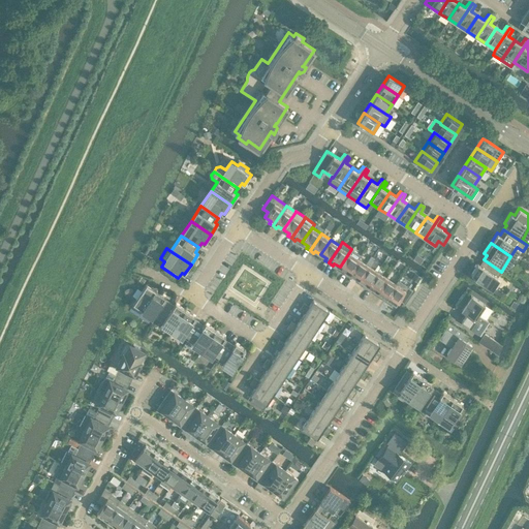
[(347,275),(359,258),(361,254),(351,249),(340,267),(345,271),(343,273),(347,275)]
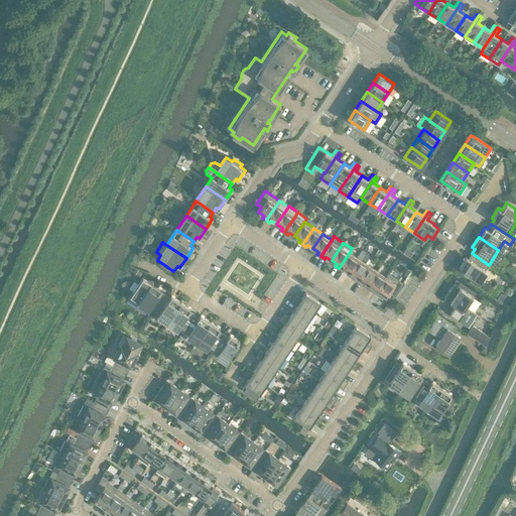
[(349,272),(359,258),(350,252),(339,268),(343,271),(344,269),(349,272)]
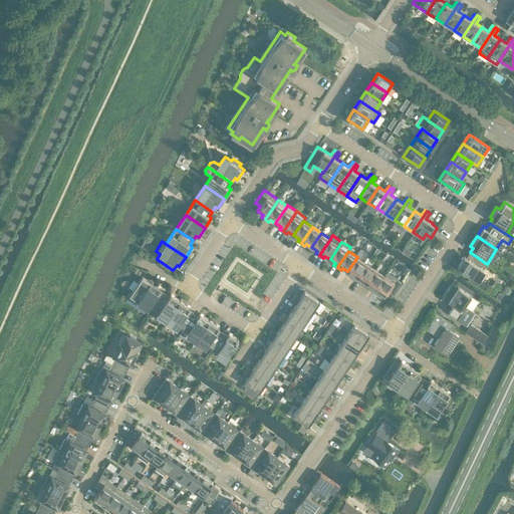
[(477,278),(487,264),(470,252),(466,257),(464,255),(457,266),(462,269),(461,271),(468,276),(470,274),(477,278)]
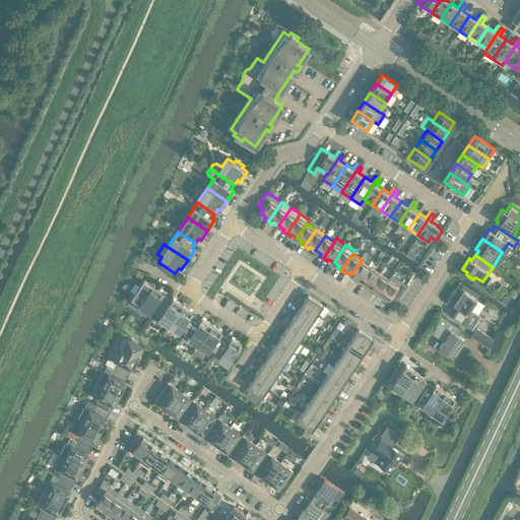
[(360,282),(371,266),(362,260),(351,274),(358,278),(355,280),(360,282)]
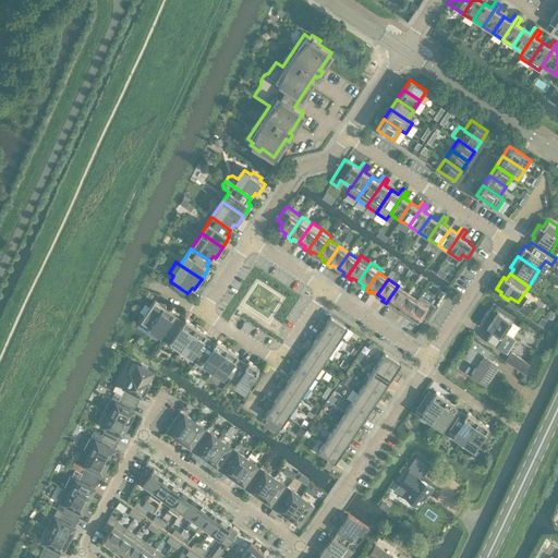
[(408,292),(398,286),(386,303),(390,306),(391,304),(397,307),(408,292)]
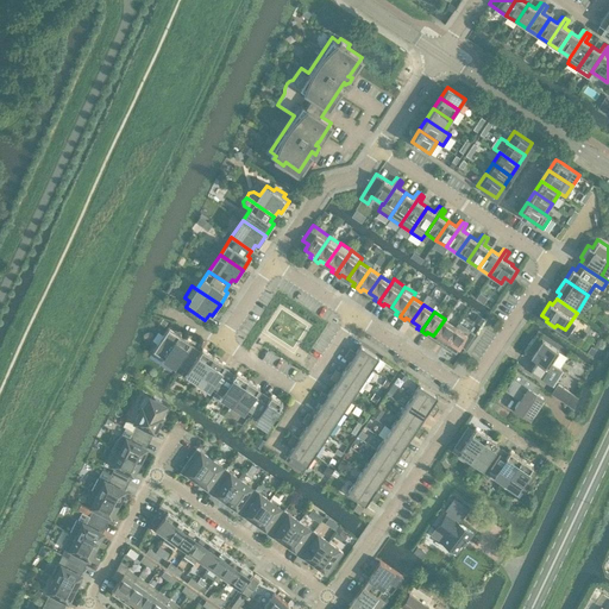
[(443,345),(456,326),(445,319),(433,336),(440,340),(438,343),(443,345)]
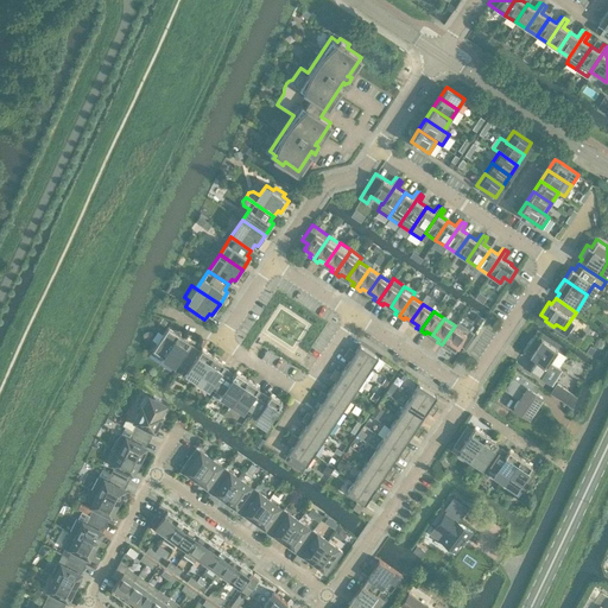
[(458,344),(464,348),(474,333),(457,321),(455,325),(442,344),(447,348),(448,346),(455,350),(458,344)]
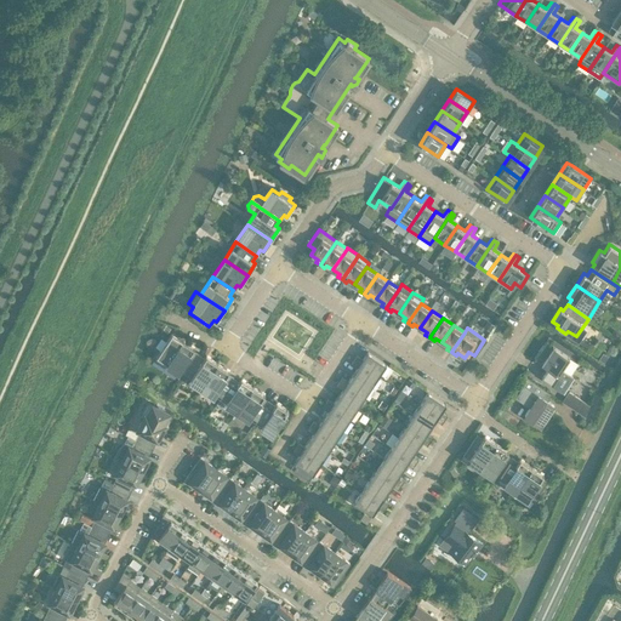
[(177,370),(184,375),(198,354),(193,351),(194,347),(171,332),(153,360),(175,374),(177,370)]
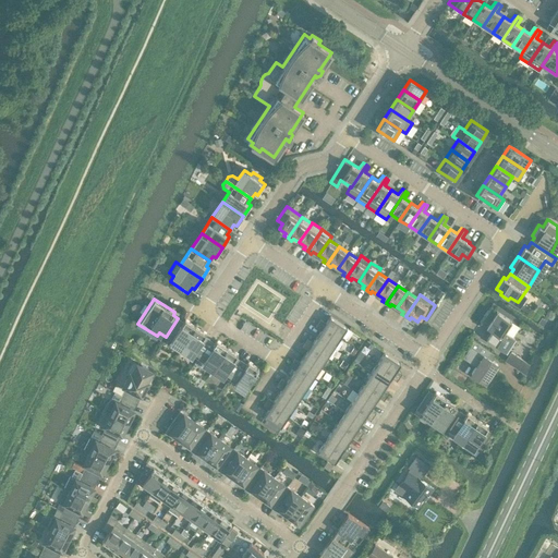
[(493,329),(486,338),(506,351),(514,338),(512,337),(512,336),(519,326),(511,320),(497,311),(487,326),(493,329)]
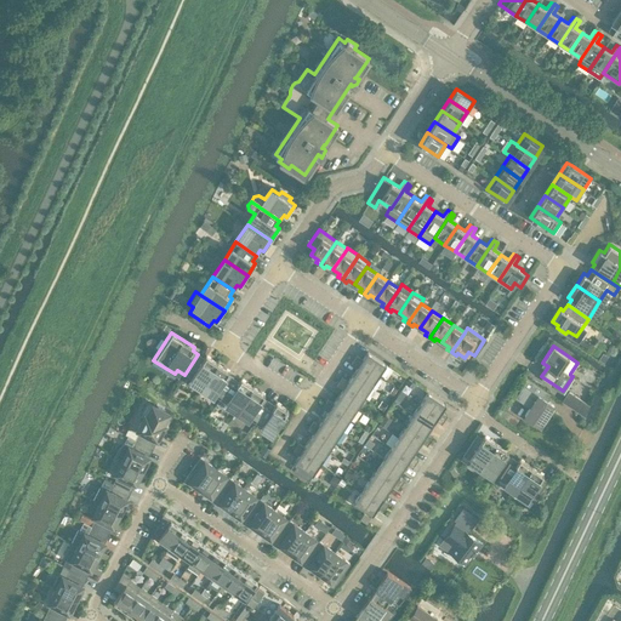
[(354,359),(379,375),(386,364),(368,352),(363,359),(357,355),(354,359)]
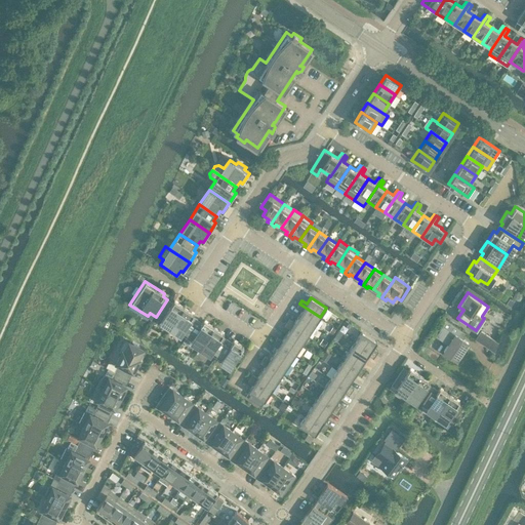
[(171,327),(184,307),(174,300),(172,303),(167,299),(156,317),(171,327)]
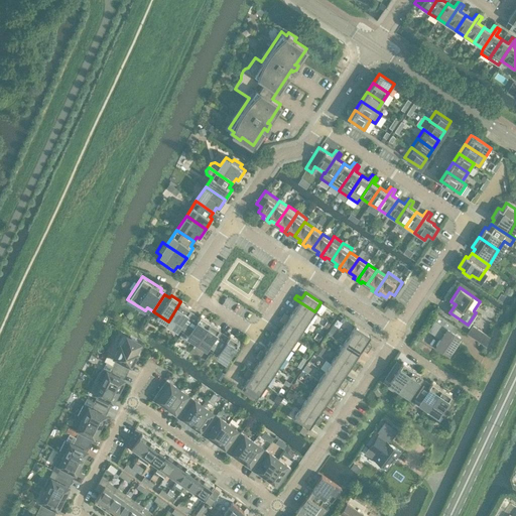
[(314,311),(294,298),(292,301),(297,305),(293,310),(308,320),(314,311)]
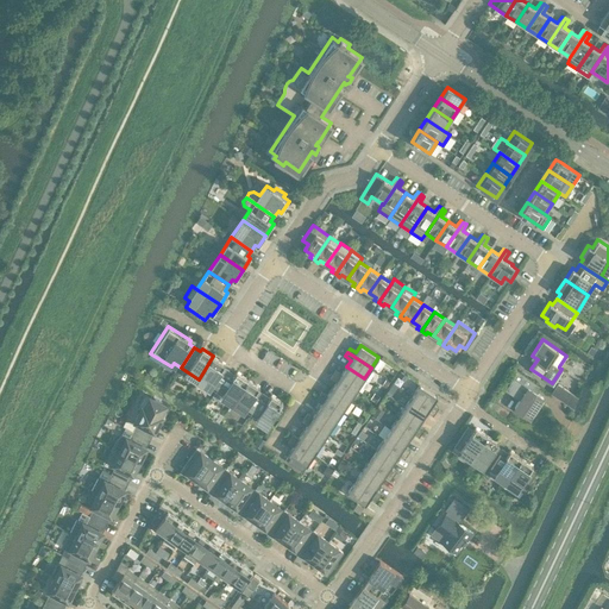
[(215,390),(228,370),(224,366),(225,364),(213,356),(199,380),(215,390)]
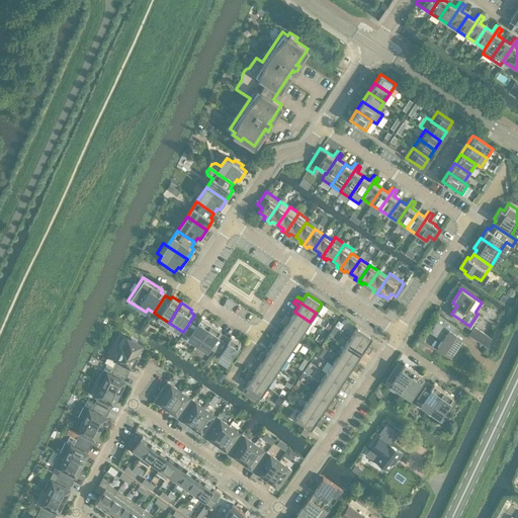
[(310,322),(294,312),(290,318),(285,314),(283,318),(304,331),(310,322)]
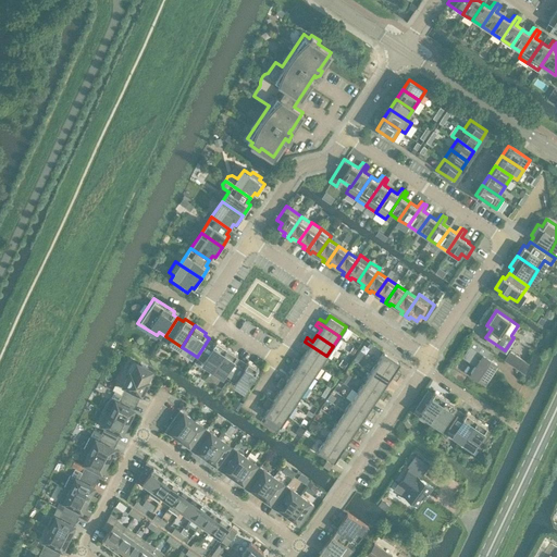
[(197,357),(213,368),(227,346),(217,339),(214,342),(209,338),(197,357)]
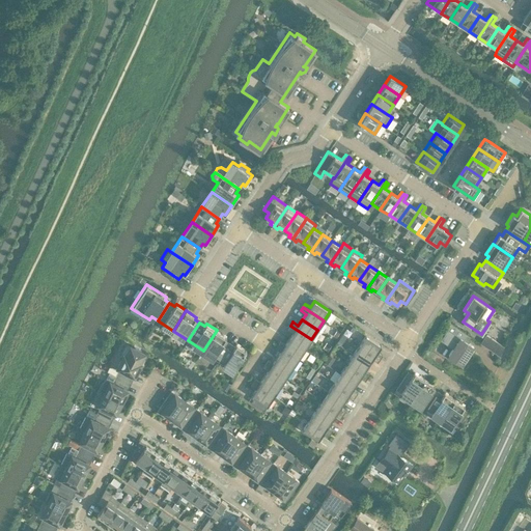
[(470,335),(456,327),(451,324),(443,336),(448,340),(453,333),(459,337),(448,355),(462,363),(473,346),(466,341),(470,335)]
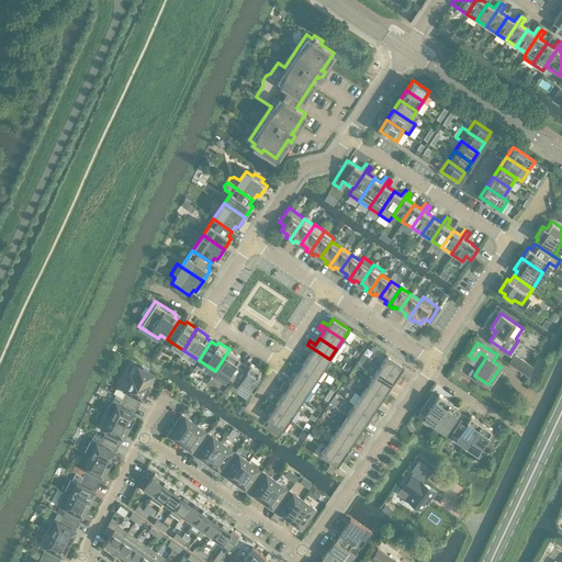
[(329,359),(307,345),(305,348),(311,352),(306,358),(323,369),(329,359)]
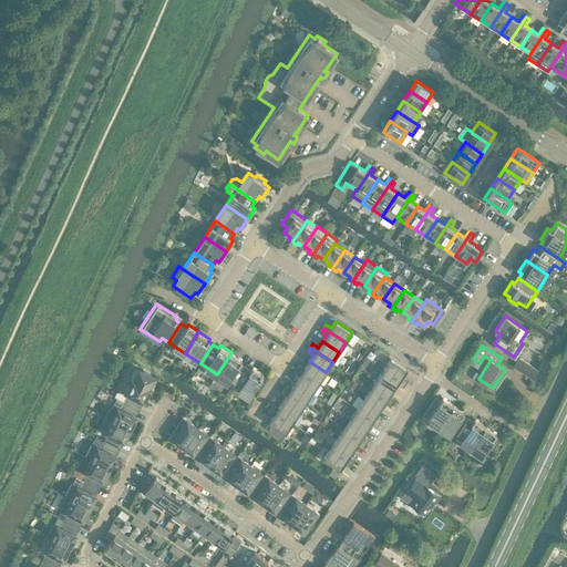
[(217,374),(233,384),(245,367),(240,362),(241,360),(232,352),(217,374)]
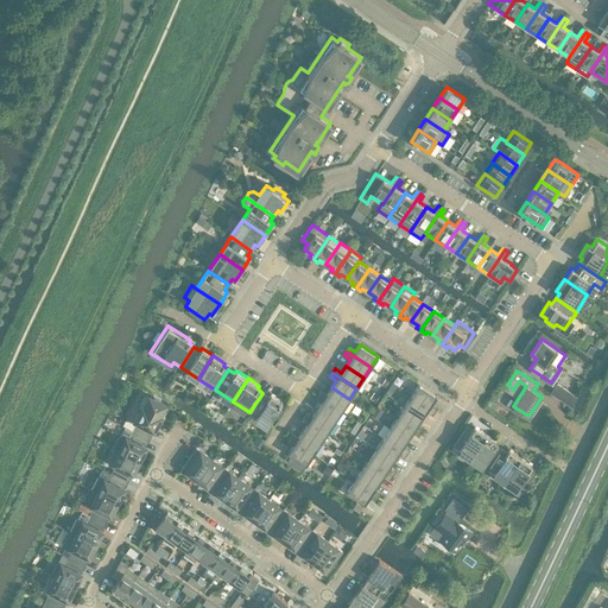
[(556,382),(550,391),(572,406),(577,396),(556,382)]
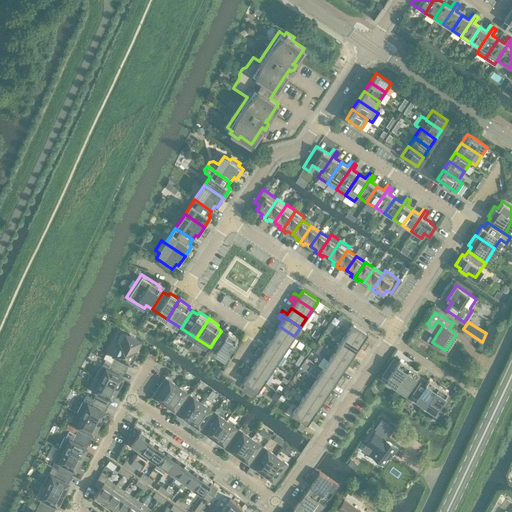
[(346,332),(366,346),(369,342),(364,339),(368,333),(353,323),(346,332)]
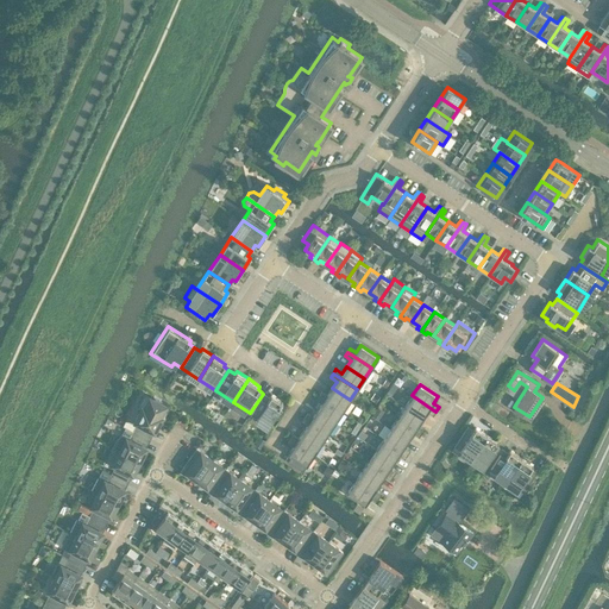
[(343,410),(350,400),(332,388),(327,395),(321,391),(319,395),(343,410)]
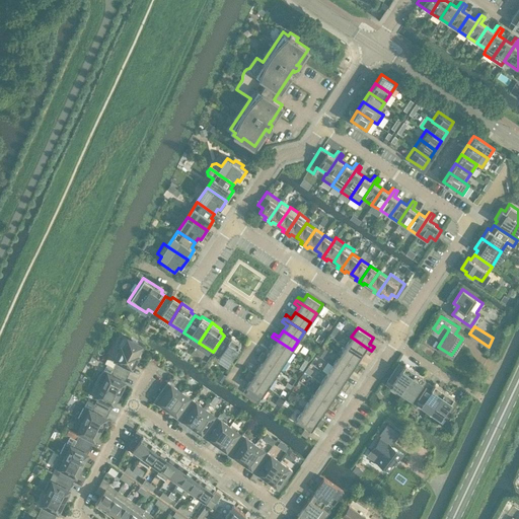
[(324,337),(318,332),(314,339),(320,342),(324,337)]
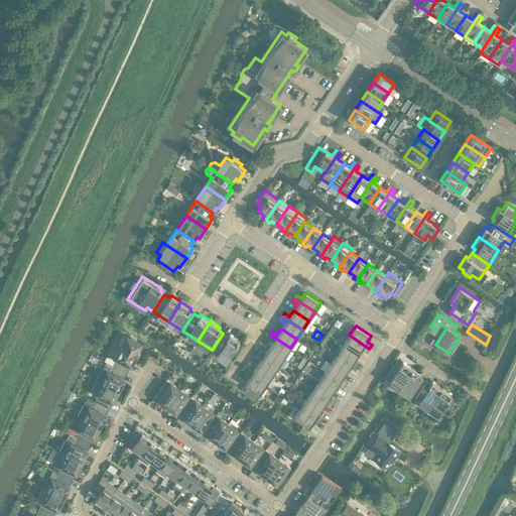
[(143,347),(139,346),(140,343),(124,332),(118,343),(121,345),(114,357),(116,358),(113,365),(126,372),(131,362),(132,362),(137,354),(139,355),(143,347)]
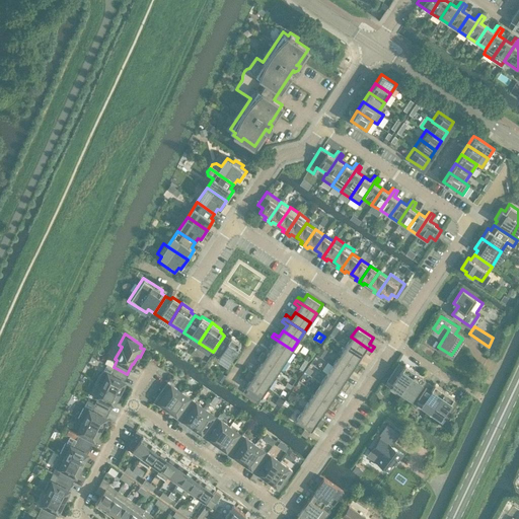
[(229,339),(224,336),(213,352),(228,362),(232,355),(235,357),(240,349),(238,348),(241,343),(231,336),(229,339)]
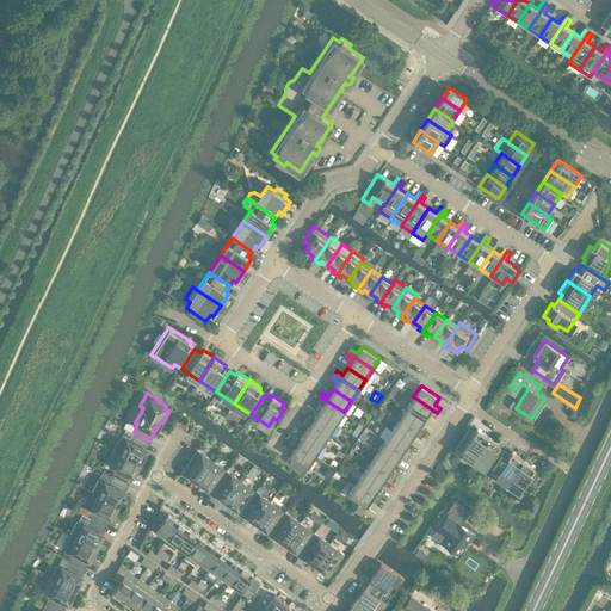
[(319,411),(337,423),(344,412),(320,396),(316,400),(322,405),(319,411)]
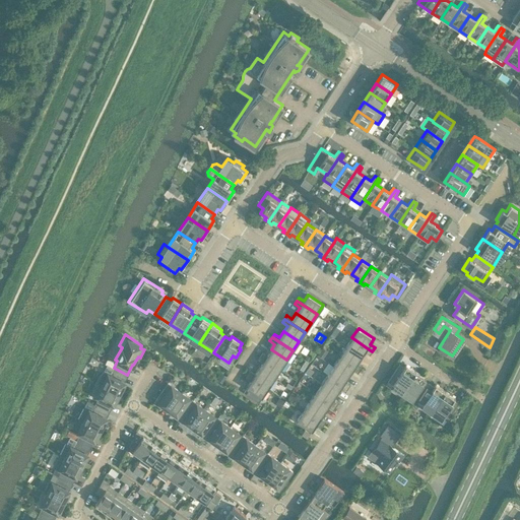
[(345,346),(361,356),(365,351),(370,354),(372,351),(351,337),(345,346)]
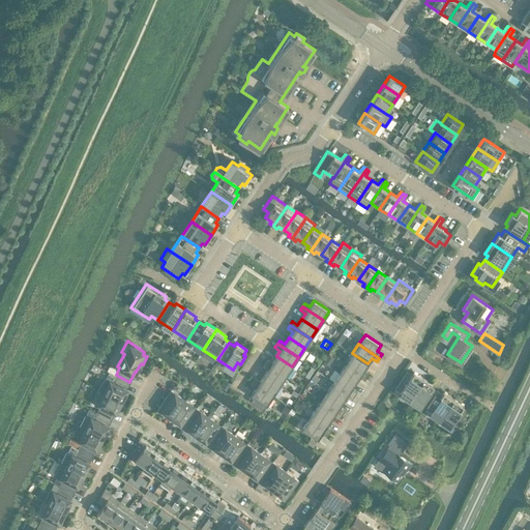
[(346,362),(366,377),(370,373),(364,370),(367,363),(352,353),(346,362)]
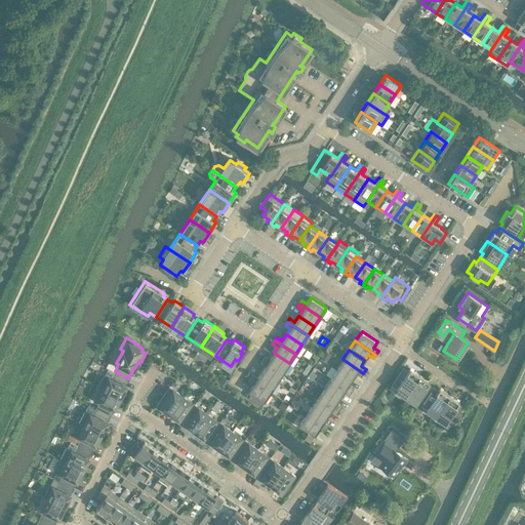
[(289,363),(274,353),(270,359),(265,356),(263,359),(283,372),(289,363)]
